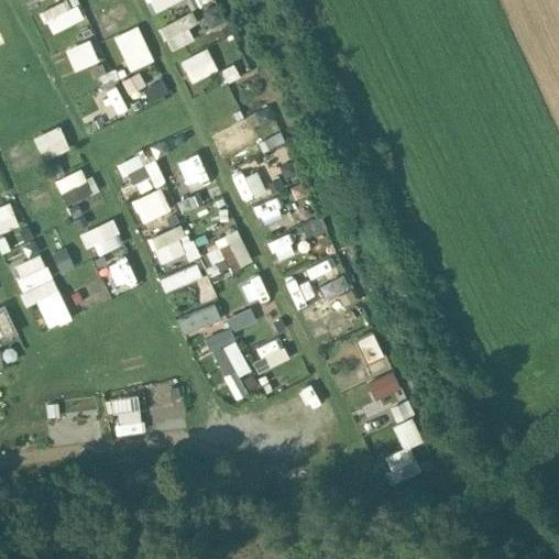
[(100,32),(128,14),(118,0),(105,0),(87,12),(100,32)]
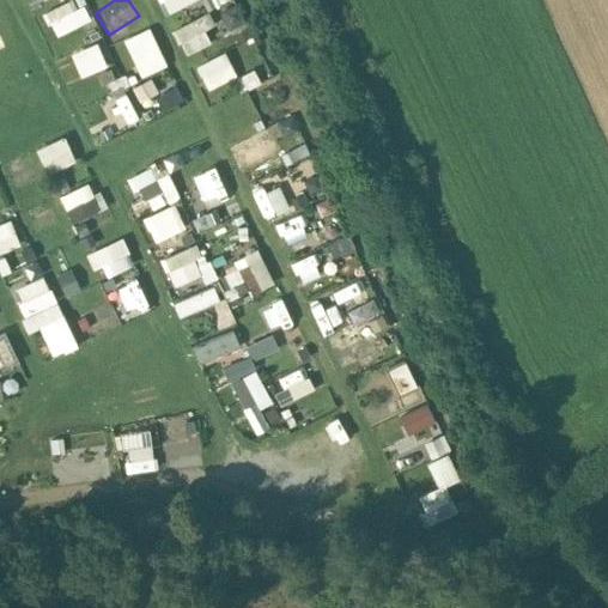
[(159,0),(165,14),(200,0),(159,0)]
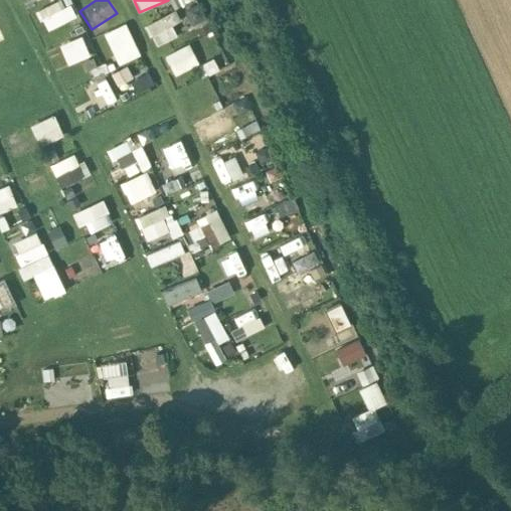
[(76,20),(69,2),(38,14),(45,32),(76,20)]
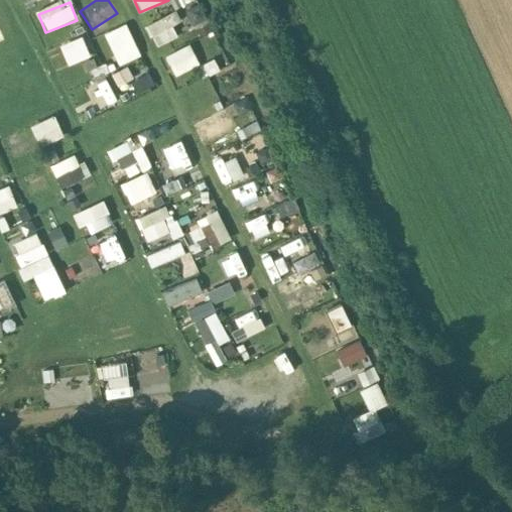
[(172,27),(181,22),(174,10),(144,28),(156,48),(177,36),(172,27)]
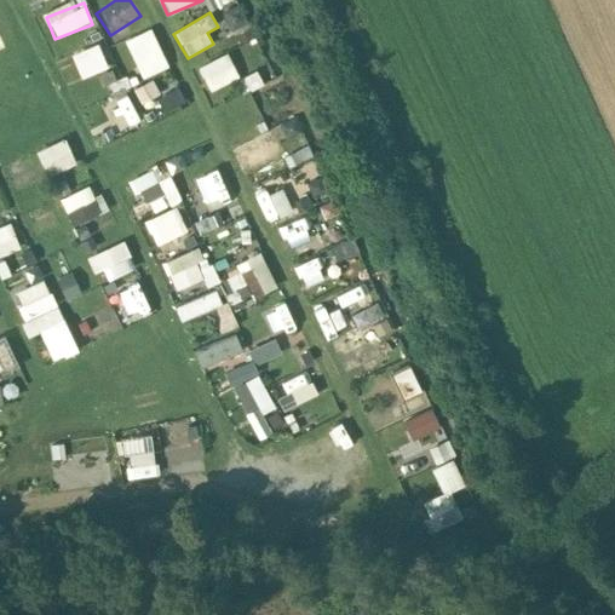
[(124,41),(141,80),(168,68),(150,29),(124,41)]
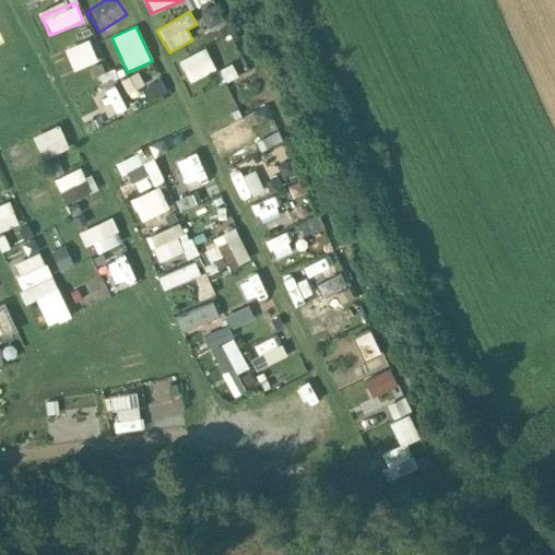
[(87,39),(62,49),(72,73),(97,63),(87,39)]
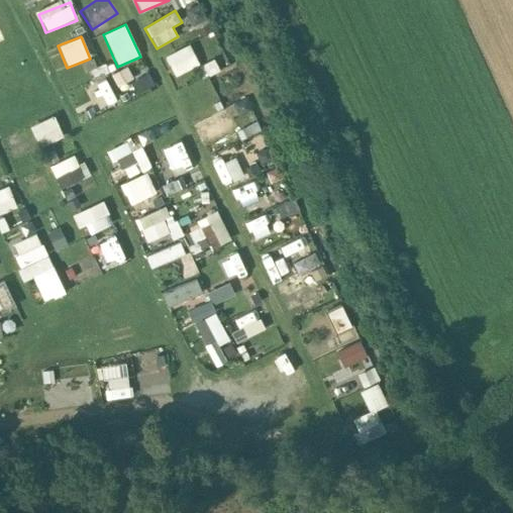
[(164,57),(175,78),(200,65),(190,44),(164,57)]
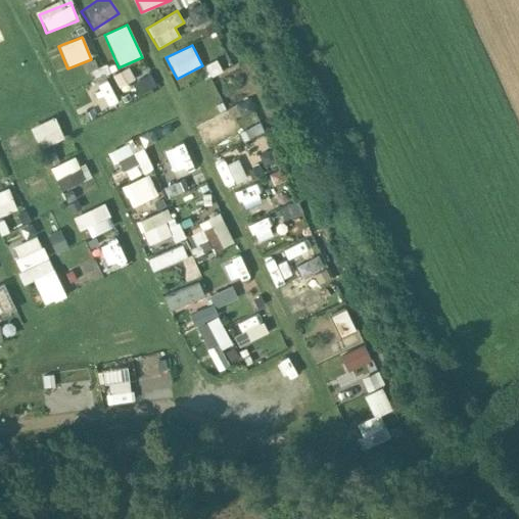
[(112,75),(118,88),(134,83),(129,69),(112,75)]
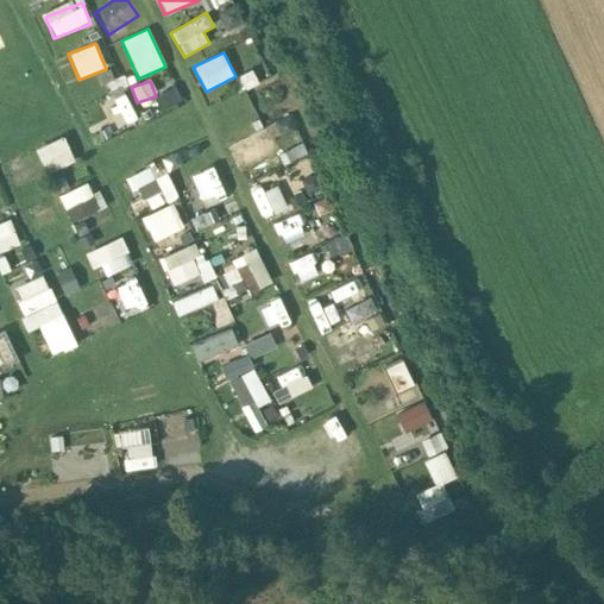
[(113,104),(124,125),(138,119),(127,98),(113,104)]
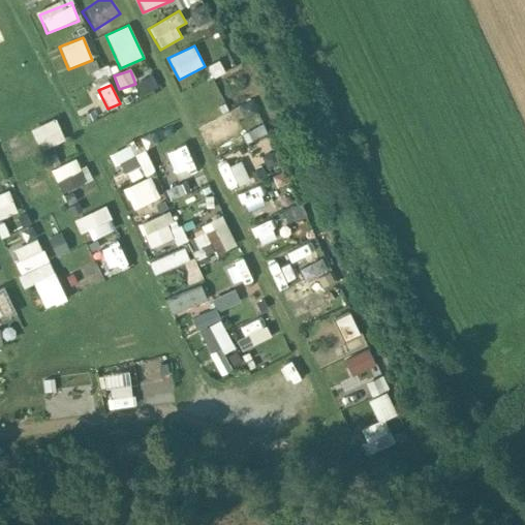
[(198,125),(203,139),(210,136),(212,144),(241,135),(235,114),(198,125)]
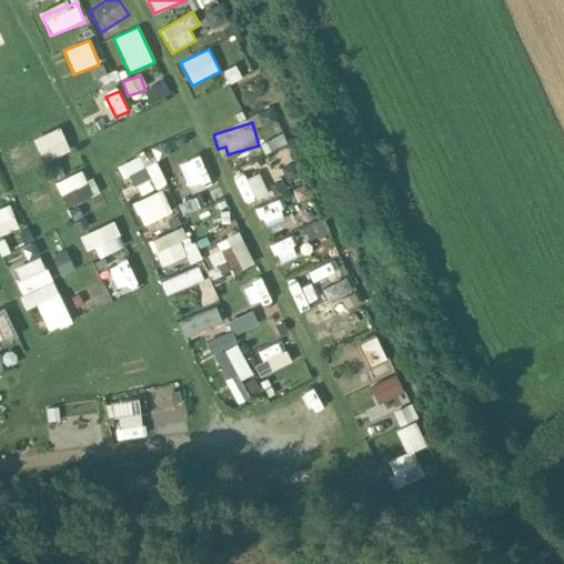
[(63,129),(34,140),(44,164),(73,152),(63,129)]
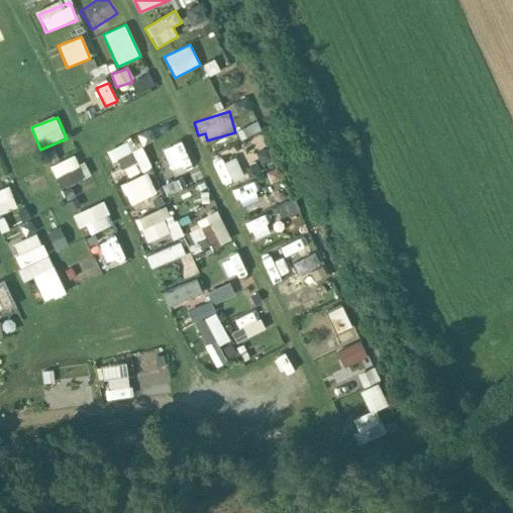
[(145,131),(129,138),(135,151),(151,144),(145,131)]
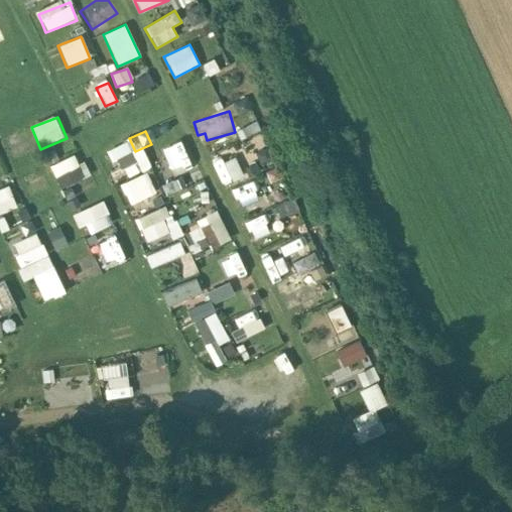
[(142,147),(132,151),(129,141),(106,150),(110,161),(132,153),(139,170),(150,166),(142,147)]
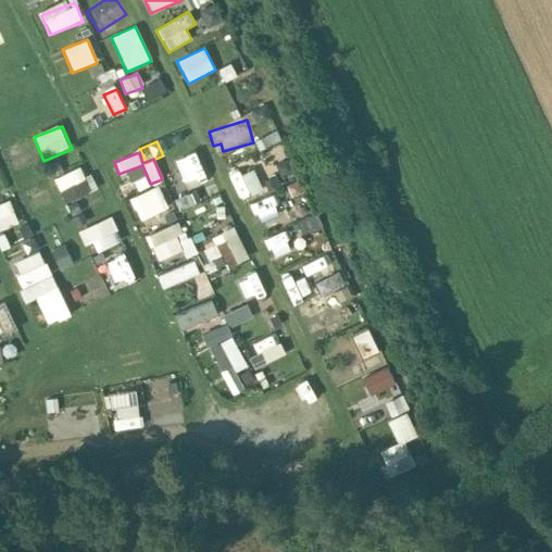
[(180,197),(212,184),(202,160),(172,173),(180,197)]
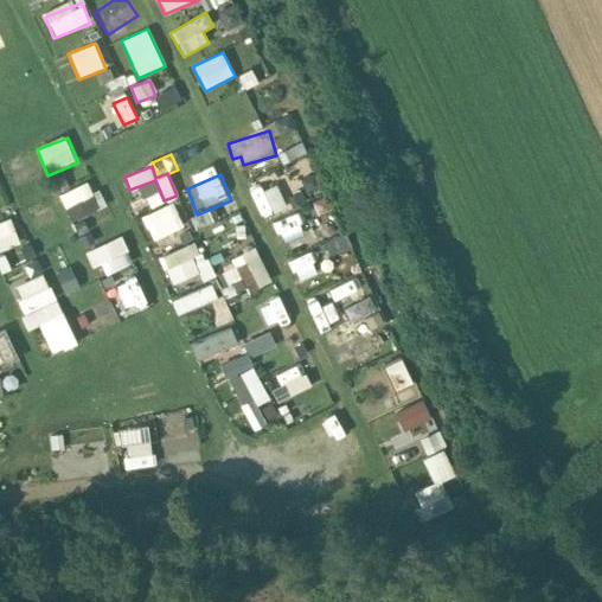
[(140,200),(159,191),(153,181),(134,191),(140,200)]
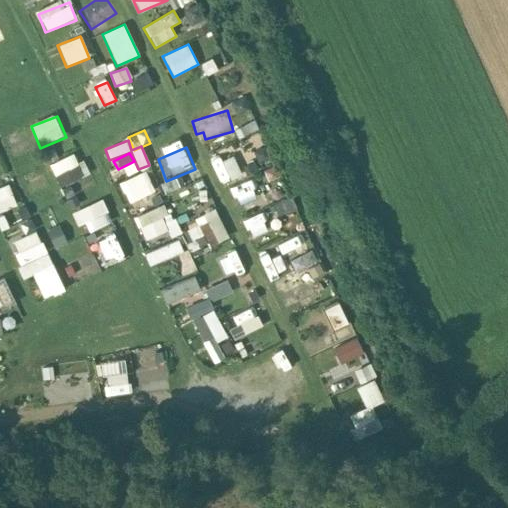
[(234,154),(210,164),(219,185),(243,175),(234,154)]
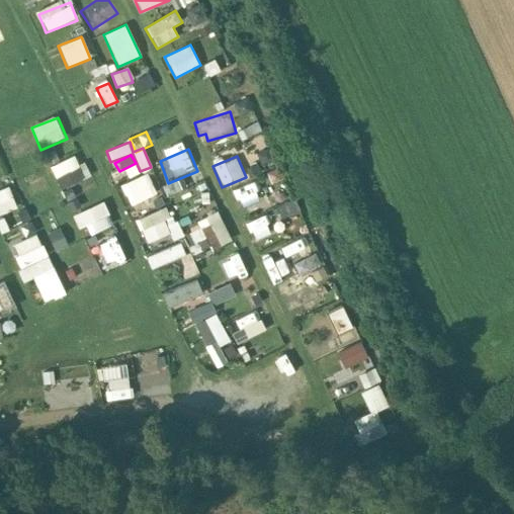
[(60,190),(84,181),(75,157),(51,166),(60,190)]
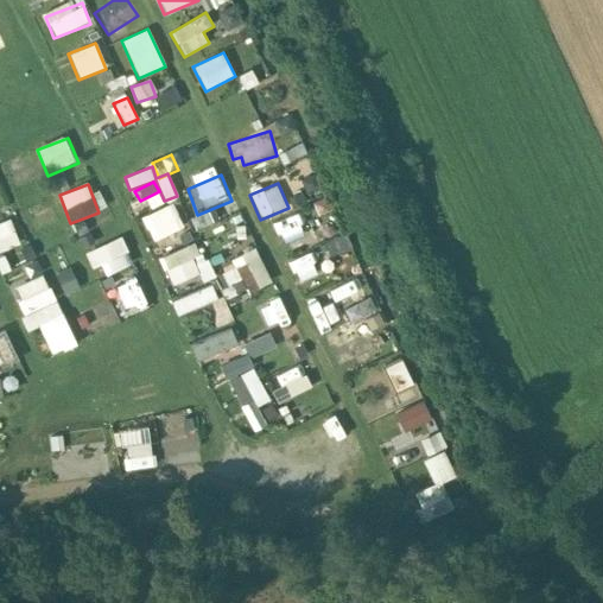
[(171,202),(139,220),(152,245),(184,227),(171,202)]
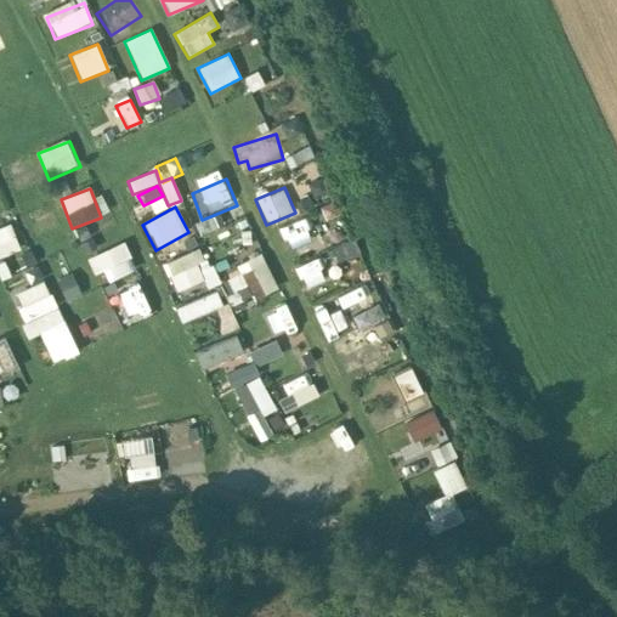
[(92,256),(101,283),(136,272),(126,244),(92,256)]
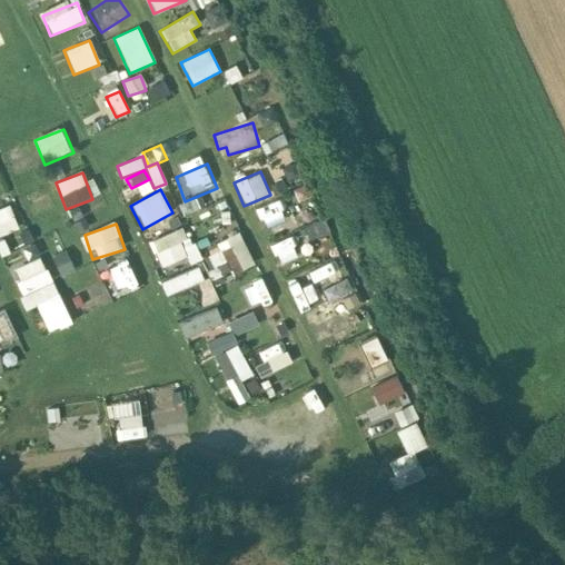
[(19,227),(0,230),(0,254),(23,249),(19,227)]
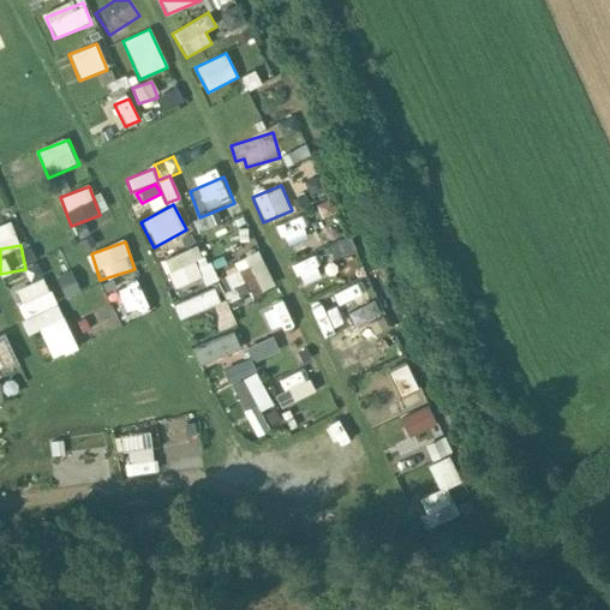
[(201,245),(161,259),(175,299),(216,283),(201,245)]
